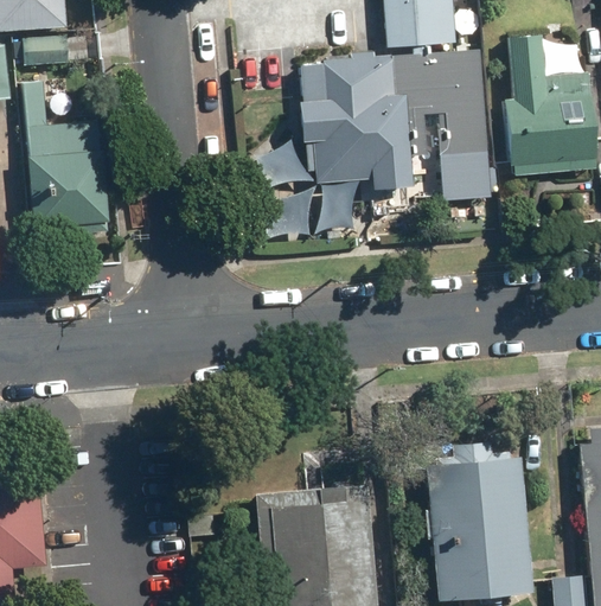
[(0,0),(0,31),(62,26),(58,0),(0,0)]
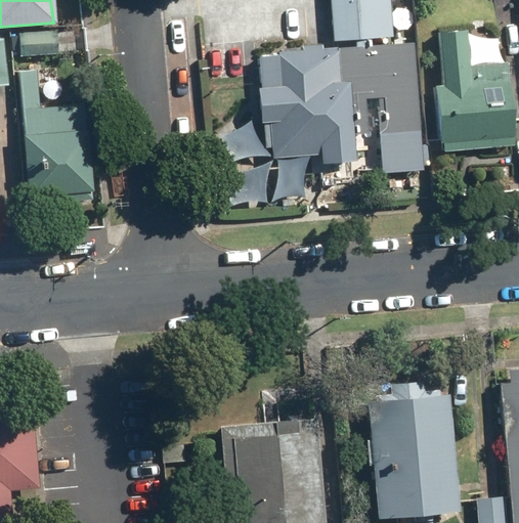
[(271,0),(273,13),(332,8),(335,47),(261,53),(269,158),(322,154),(322,164),(359,161),(357,134),(373,132),(370,99),(385,98),(388,139),(424,137),(416,41),(395,43),(391,0),(271,0)]
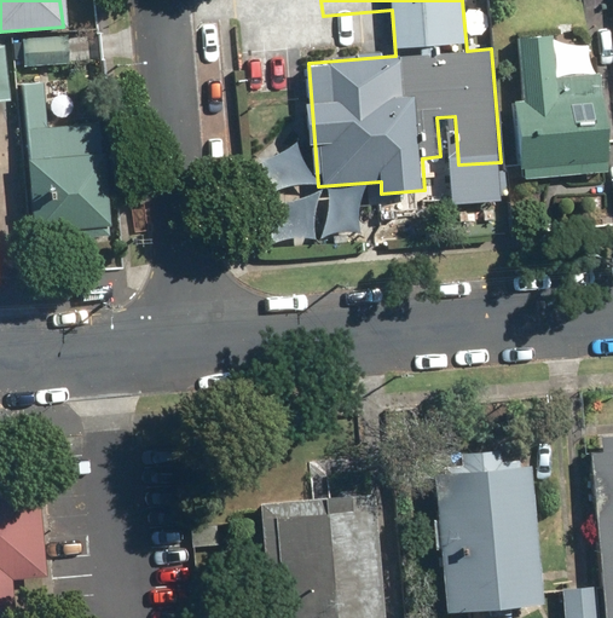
[(602,71),(556,75),(553,34),(520,36),(525,99),(519,99),(526,179),(611,172),(602,71)]
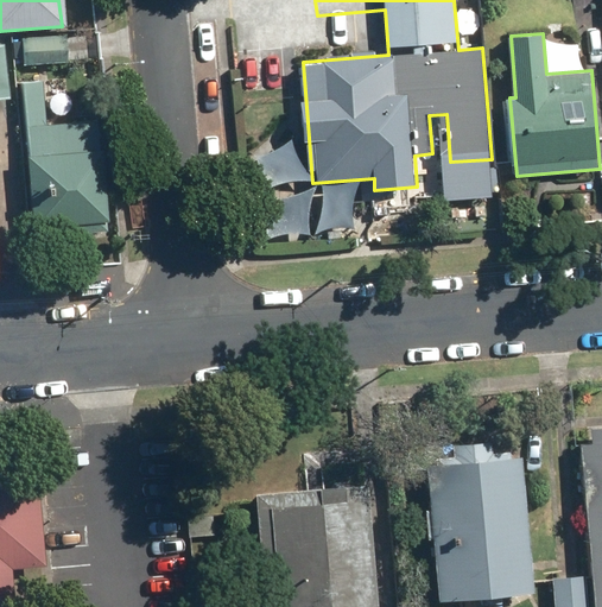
[(19,39),(21,65),(67,62),(64,36),(19,39)]
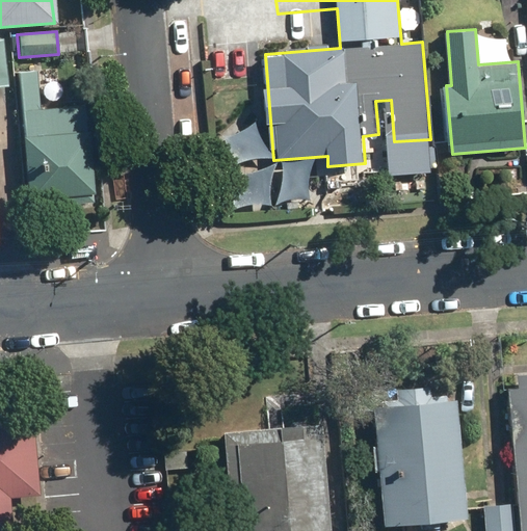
[(17,72),(31,208),(95,202),(84,105),(37,109),(33,70),(17,72)]
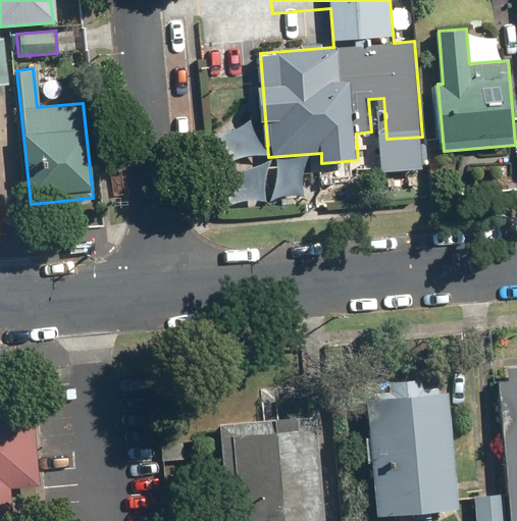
[(13,520),(11,487),(37,485),(28,378),(0,380),(0,520),(13,520)]
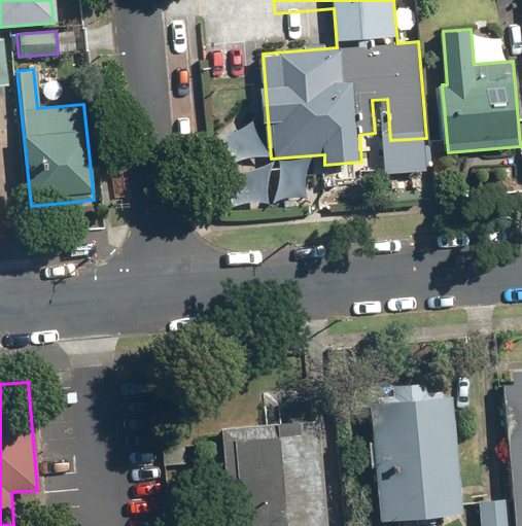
[(521,383),(503,385),(515,525),(521,525),(521,383)]
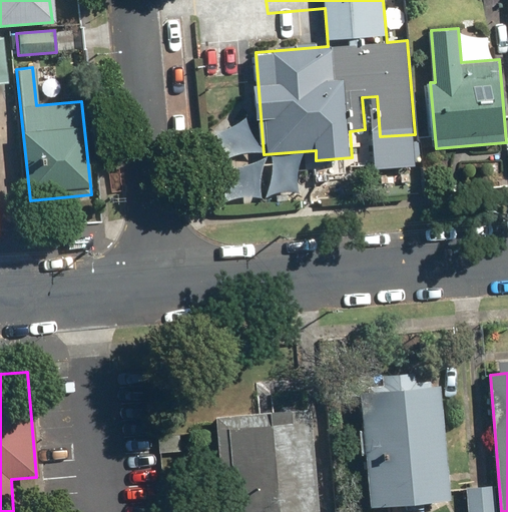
[(443,386),(360,391),(368,507),(450,501),(443,386)]
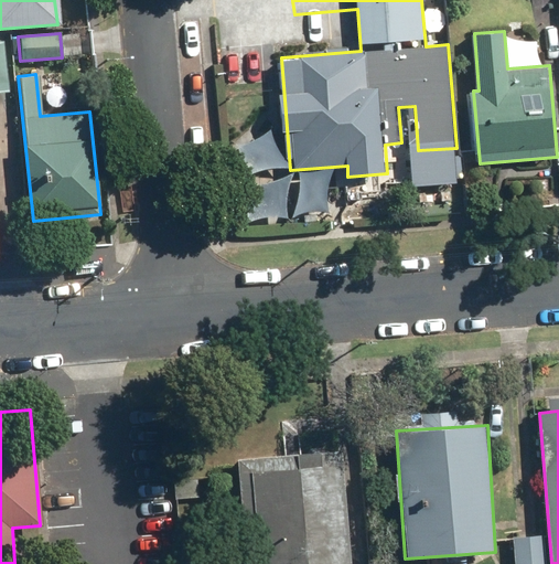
[(351,563),(342,448),(239,457),(247,563),(351,563)]
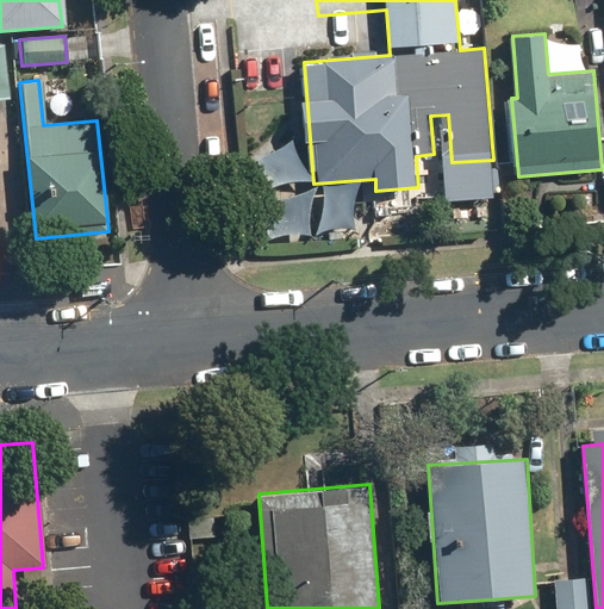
[(593,608),(591,576),(556,579),(559,608),(593,608)]
